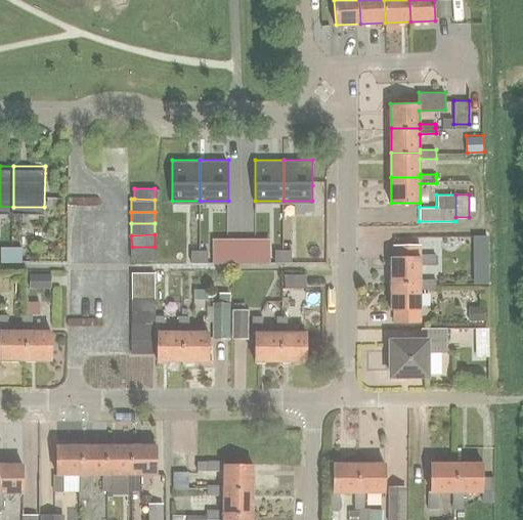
[(227,237),(227,261),(242,261),(242,237),(227,237)]
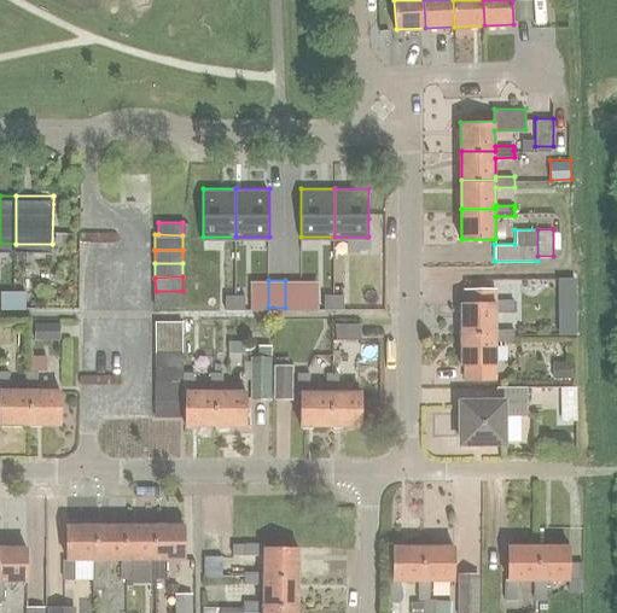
[(285,280),(285,308),(301,308),(301,280),(285,280)]
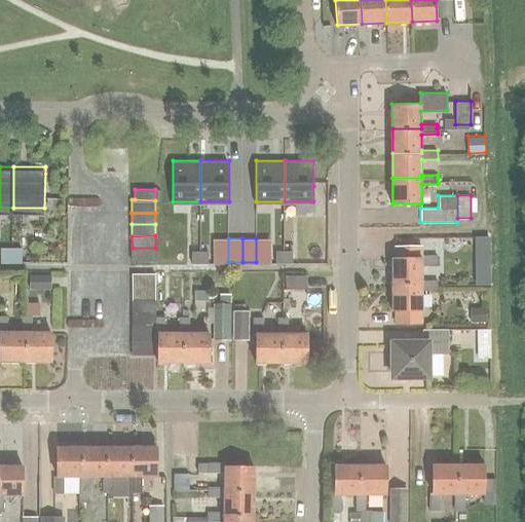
[(422,284),(422,280),(421,265),(438,264),(438,255),(422,255),(422,246),(396,246),(397,258),(392,258),(392,284),(422,284)]
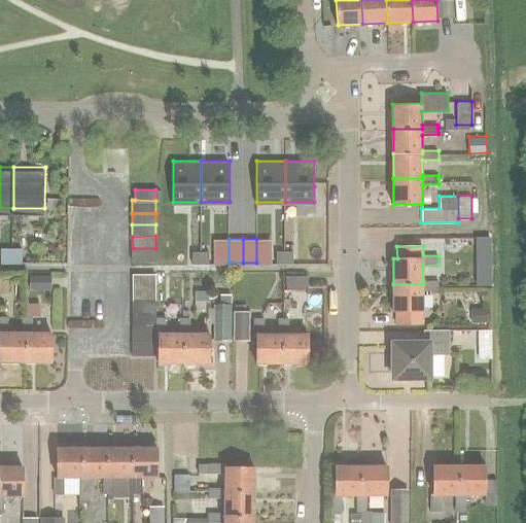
[(1,247),(1,263),(12,263),(12,247),(1,247)]
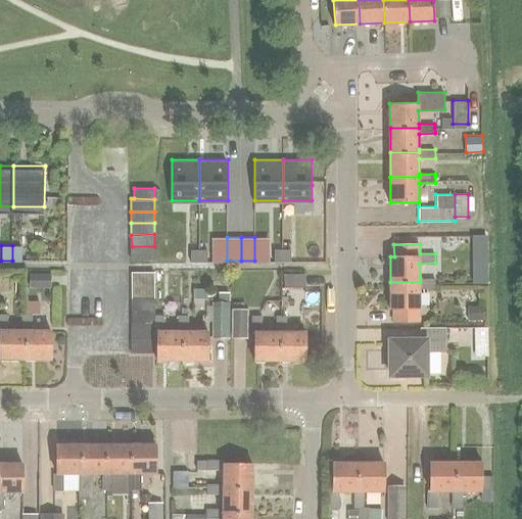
[(12,245),(12,261),(21,261),(21,245),(12,245)]
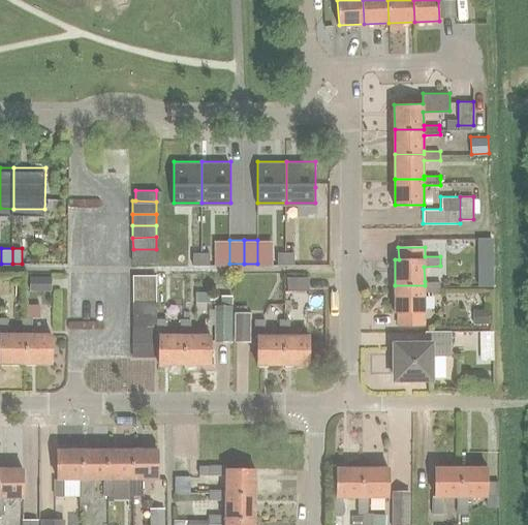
[(156,249),(133,249),(133,261),(156,260),(156,249)]
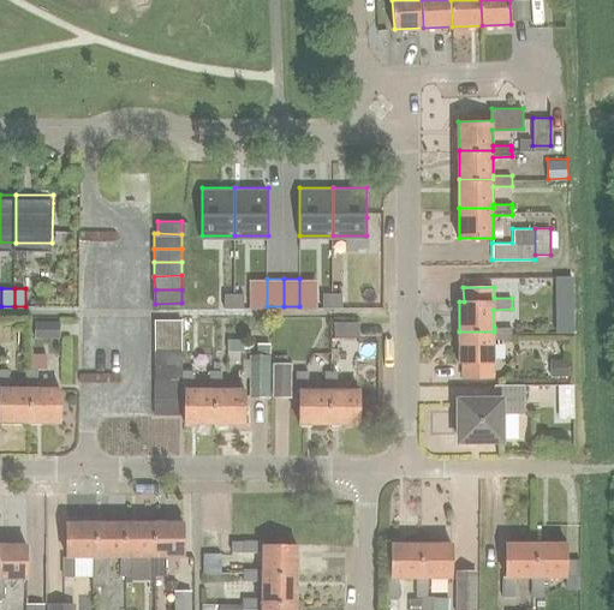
[(224,292),(224,306),(234,306),(234,292),(224,292)]
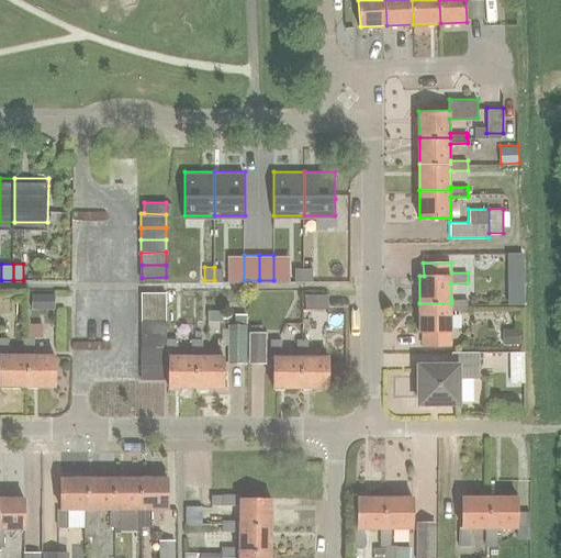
[(214,267),(214,280),(224,280),(224,267),(214,267)]
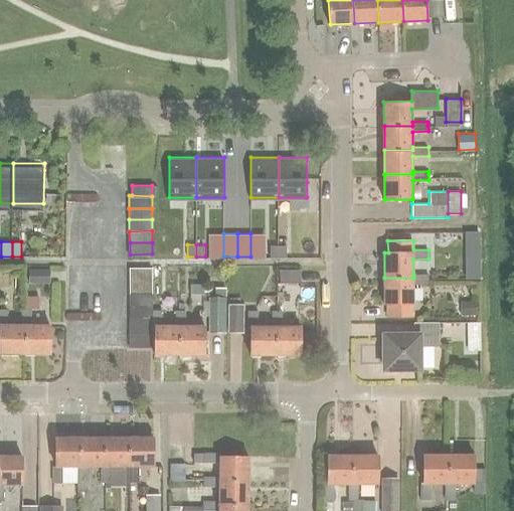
[(271,257),(279,257),(279,244),(271,244),(271,257)]
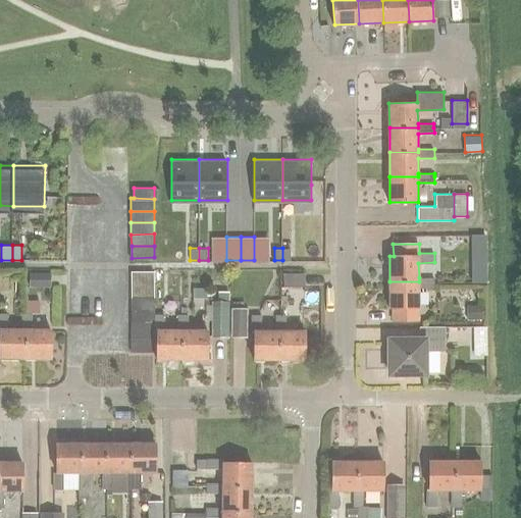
[(282,248),(282,260),(291,260),(291,248),(282,248)]
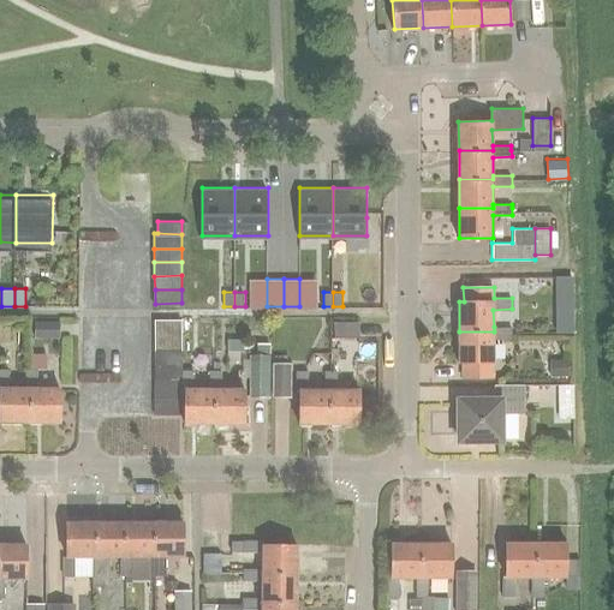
[(155,334),(182,334),(182,318),(155,318),(155,334)]
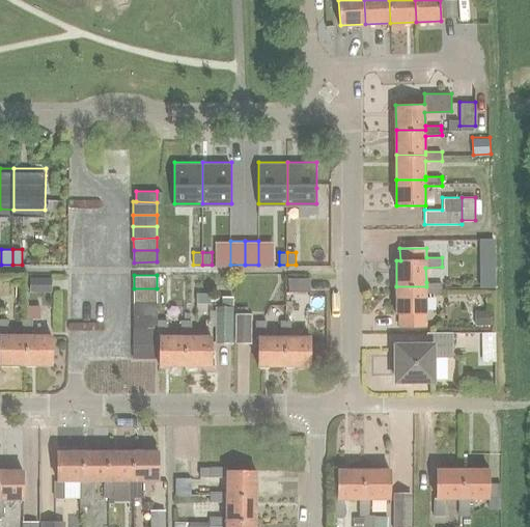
[(288,278),(288,290),(309,290),(309,277),(288,278)]
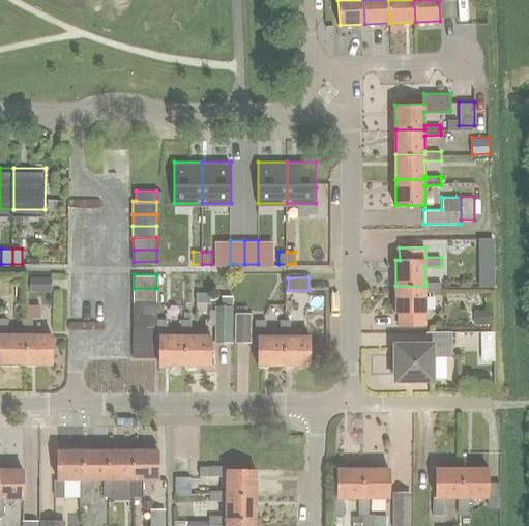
[(29,290),(51,290),(50,278),(29,278),(29,290)]
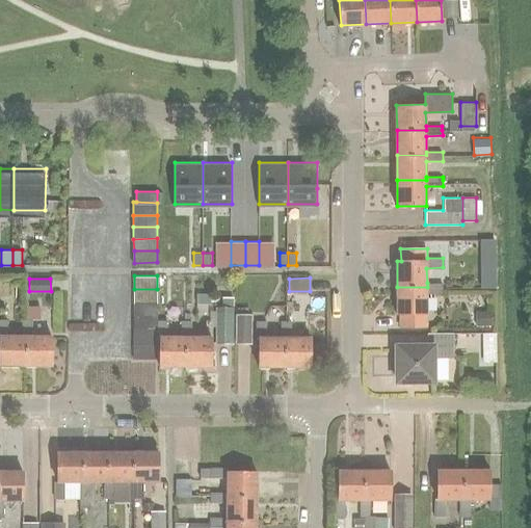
[(443,292),(443,287),(443,283),(427,283),(427,287),(397,287),(398,313),(400,313),(401,325),(427,325),(427,293),(443,292)]
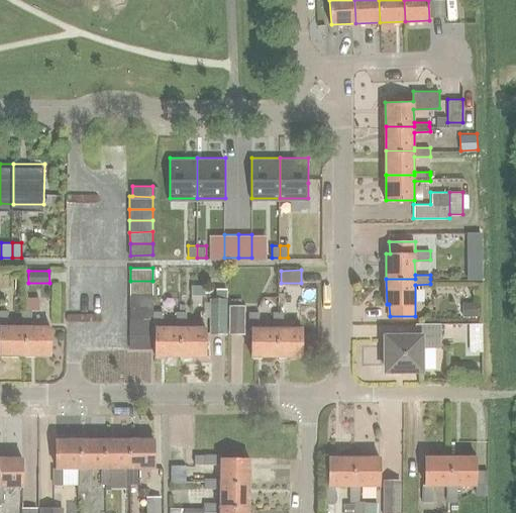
[(130,295),(153,295),(152,281),(130,281),(130,295)]
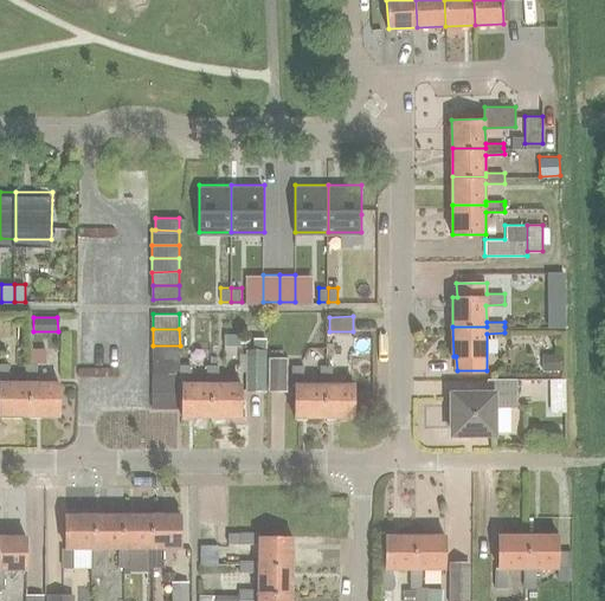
[(253,337),(253,349),(265,349),(265,337),(253,337)]
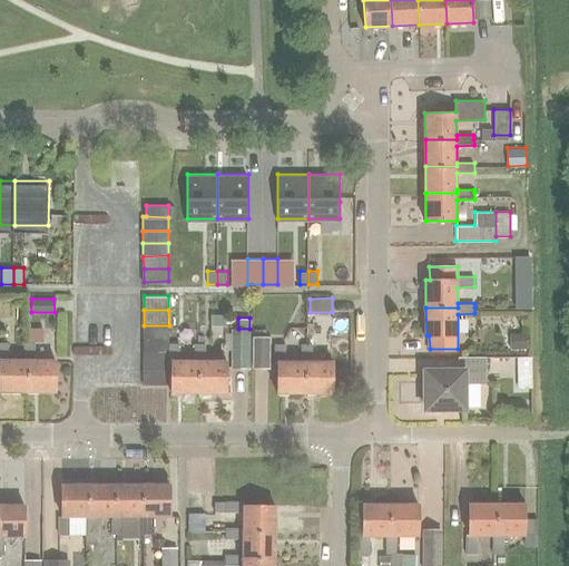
[(169,325),(144,325),(144,340),(169,340),(169,325)]
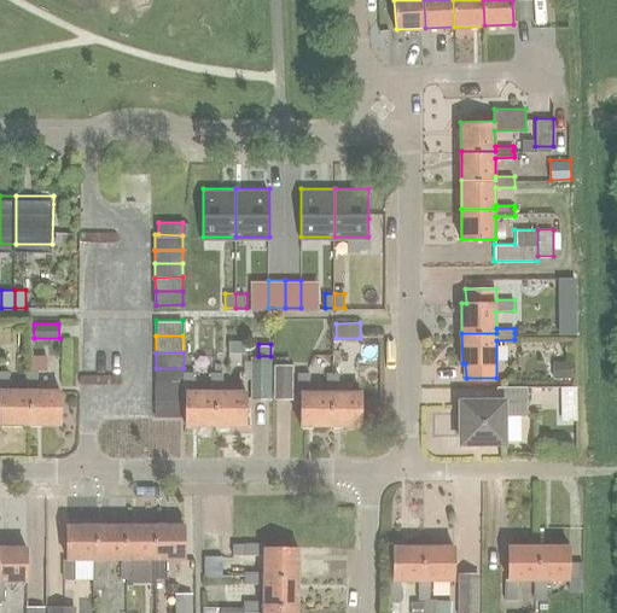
[(271,356),(258,356),(250,356),(250,398),(271,398),(271,365),(271,356)]
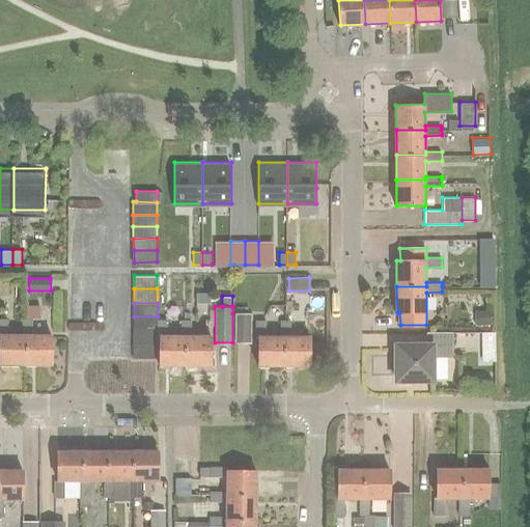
[(475,309),(476,324),(492,324),(492,308),(475,309)]
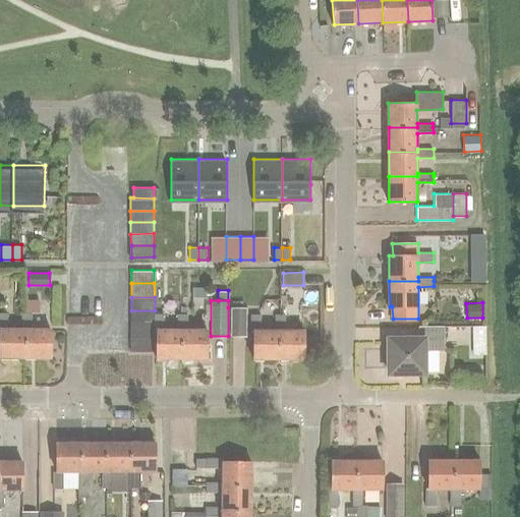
[(228,336),(243,336),(243,307),(228,307),(228,336)]
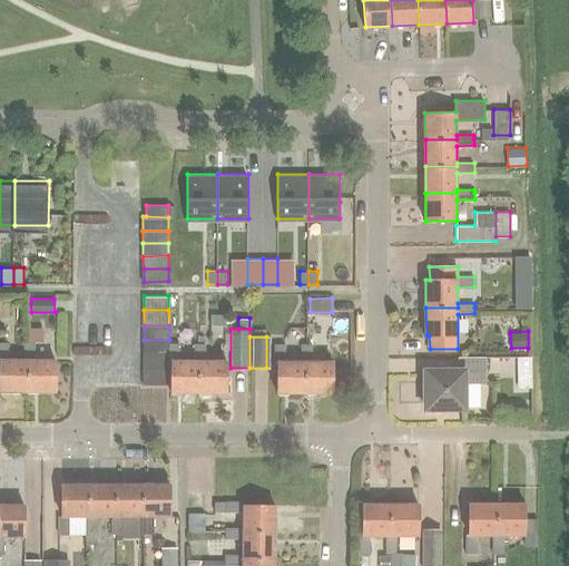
[(169,354),(169,342),(169,340),(144,340),(144,354),(169,354)]
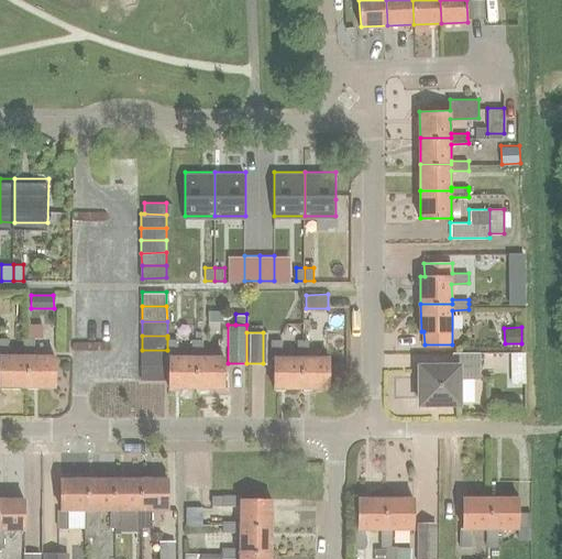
[(0,337),(0,355),(0,357),(0,382),(0,385),(28,386),(28,355),(24,355),(9,355),(9,338),(0,337)]
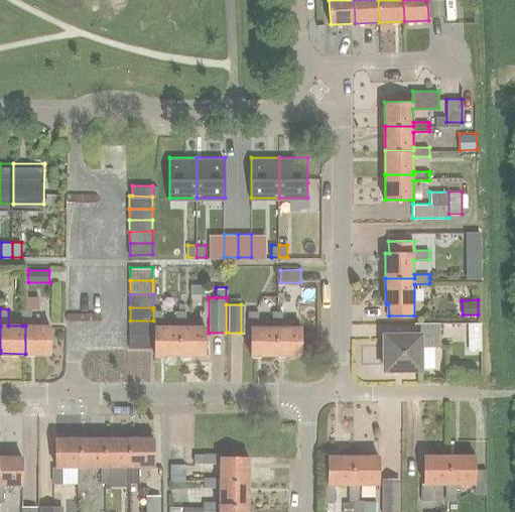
[(22,309),(22,326),(25,326),(25,354),(50,354),(51,326),(32,326),(32,309),(22,309)]
